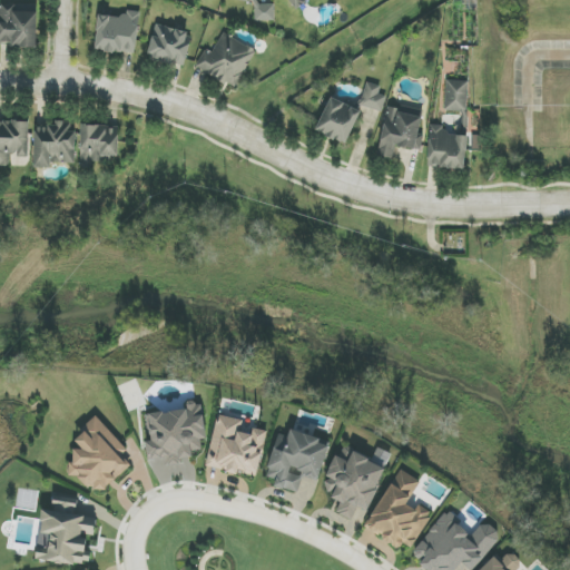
[(239,0),(253,2),(251,19),(273,22),(276,6),(257,3),(257,0),(239,0)]
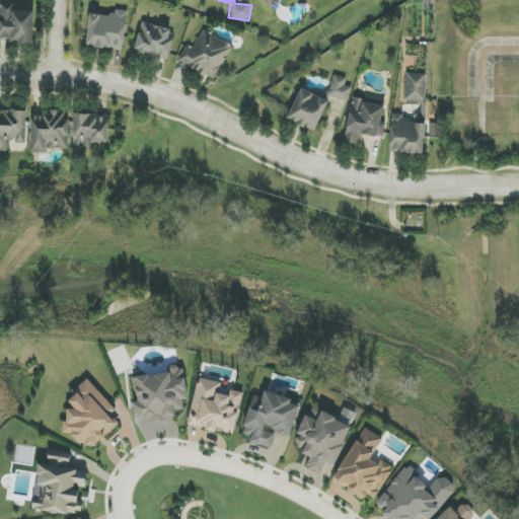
[(281,0),(292,0),(293,0),(264,0),(271,8),(281,0)]
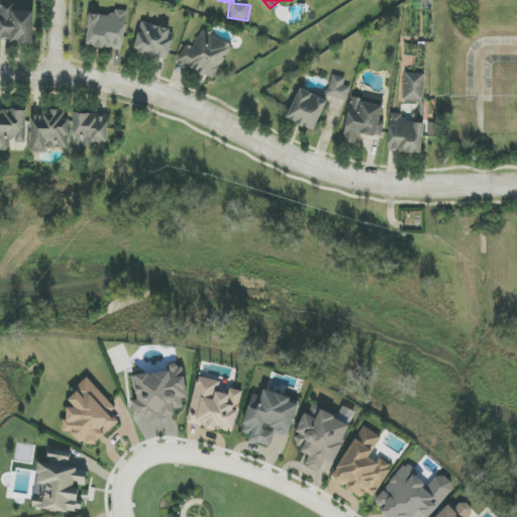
[(0,41),(33,42),(33,5),(0,4),(0,41)]
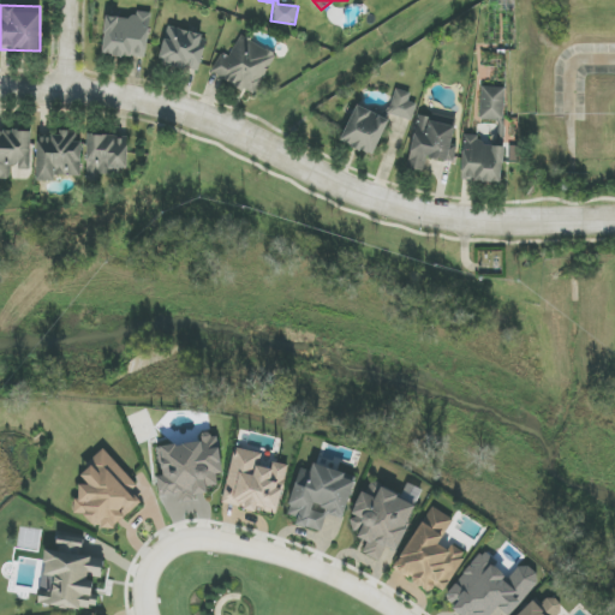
[(151,13),(133,11),(132,19),(107,17),(102,53),(145,59),(151,13)]
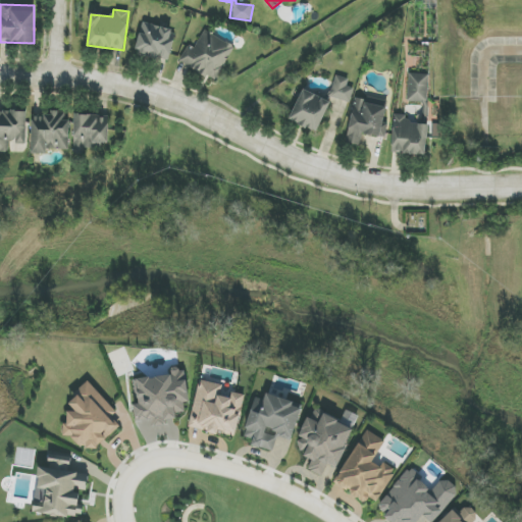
[(168,62),(176,31),(143,21),(135,53),(168,62)]
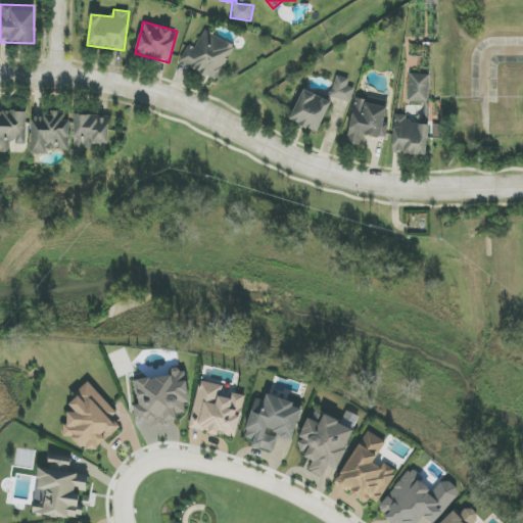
[(215,82),(235,47),(205,30),(193,50),(188,47),(180,61),(215,82)]
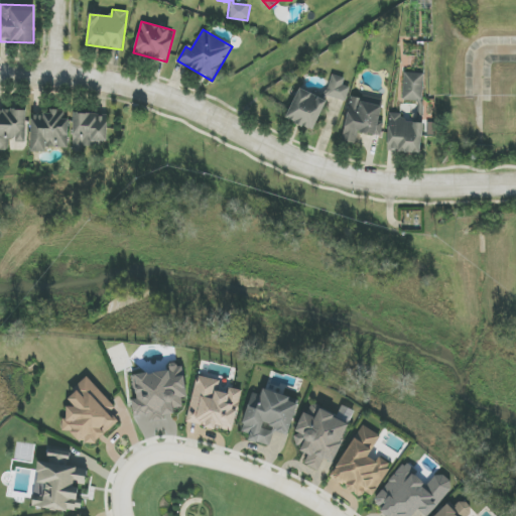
[(422,101),(423,74),(403,73),(403,100),(422,101)]
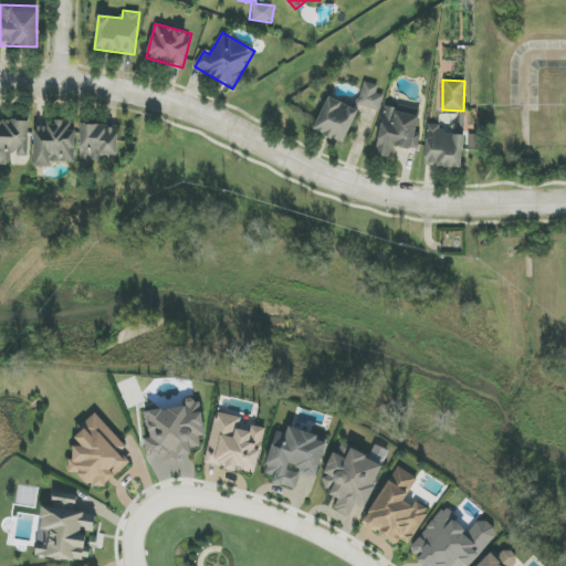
[(376,93),(378,86),(365,82),(357,104),(379,112),(385,96),(376,93)]
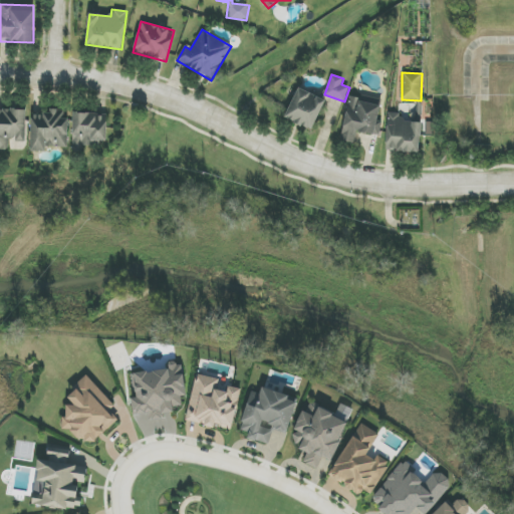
[(324,98),(296,89),(286,120),(314,130),(324,98)]
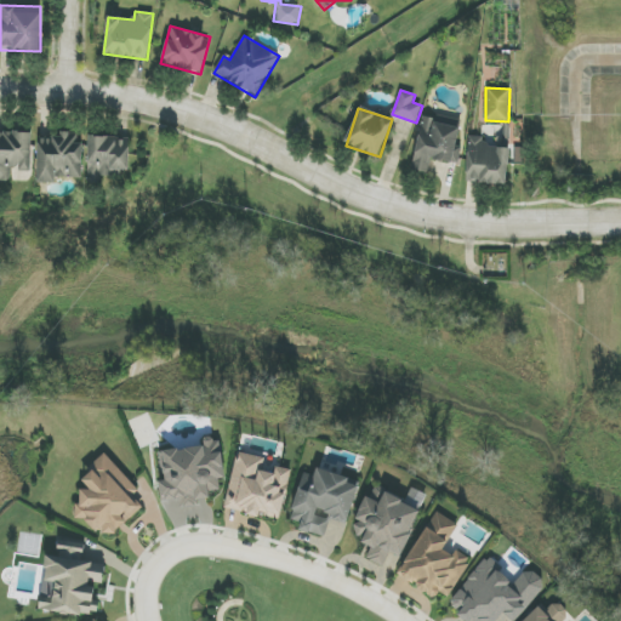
[(32,132),(0,132),(0,181),(11,181),(11,170),(32,170),(32,132)]
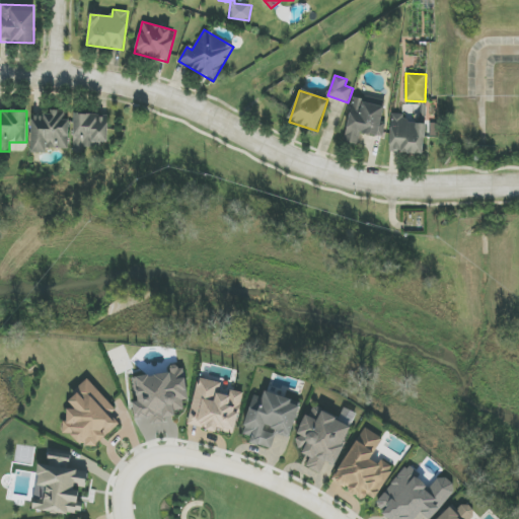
[(47,153),(48,149),(68,149),(69,120),(63,120),(63,114),(31,114),(31,153),(47,153)]
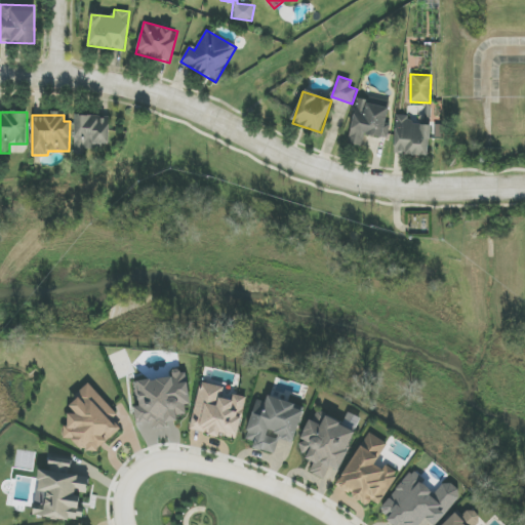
[(109,148),(109,116),(75,115),(74,156),(85,156),(85,147),(109,148)]
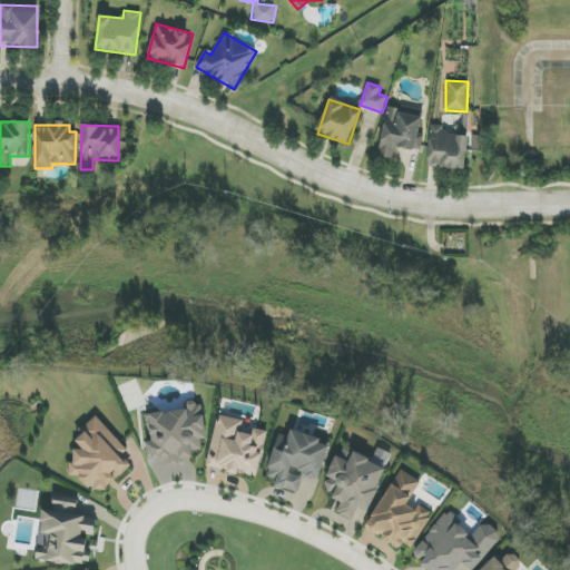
[(465,169),(467,131),(443,131),(443,126),(430,126),(428,168),(465,169)]
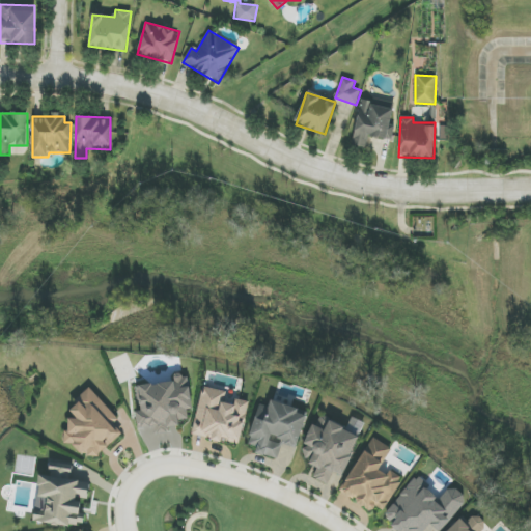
[(174,381),(136,386),(140,411),(135,412),(137,428),(154,425),(155,432),(179,428),(178,421),(189,419),(187,410),(193,409),(188,374),(173,376),(174,381)]
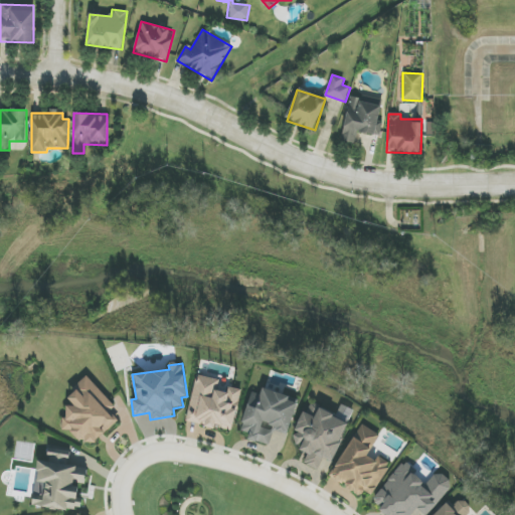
[(187,422),(215,427),(215,426),(233,431),(240,390),(227,387),(226,392),(217,390),(219,379),(196,375),(187,422)]
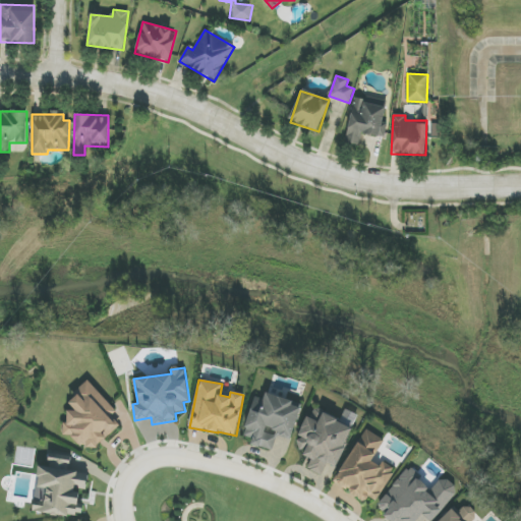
[(117,413),(89,382),(67,401),(73,408),(66,414),(70,418),(63,424),(89,454),(120,426),(112,417),(117,413)]
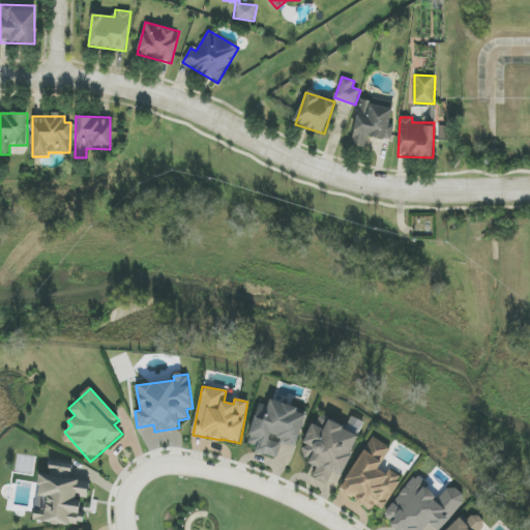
[(307,412),(270,400),(268,407),(259,404),(246,443),(257,446),(255,452),(276,459),(282,443),(296,447),(307,412)]
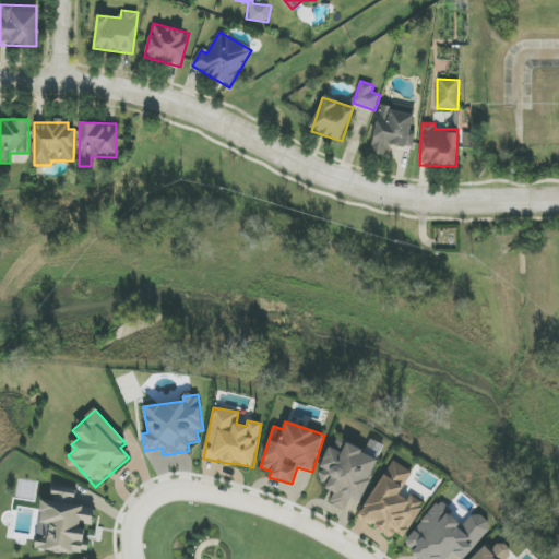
[(379,458),(333,438),(317,478),(328,483),(324,489),(333,494),(329,503),(345,510),(351,497),(360,501),(379,458)]
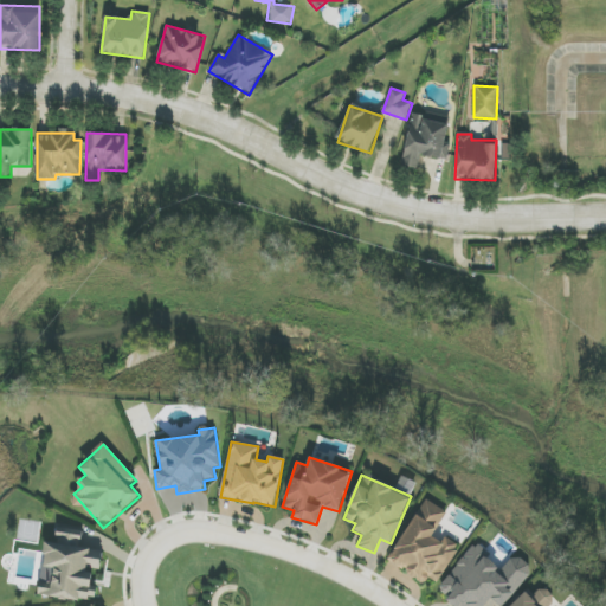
[(388,562),(425,582),(429,578),(439,584),(459,546),(436,533),(446,513),(421,500),(388,562)]
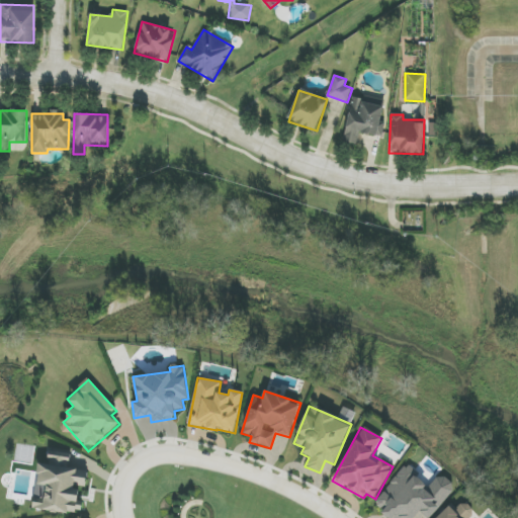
[(32,508),(84,515),(86,499),(78,498),(79,487),(86,488),(88,470),(68,468),(69,453),(49,450),(48,463),(38,462),(32,508)]
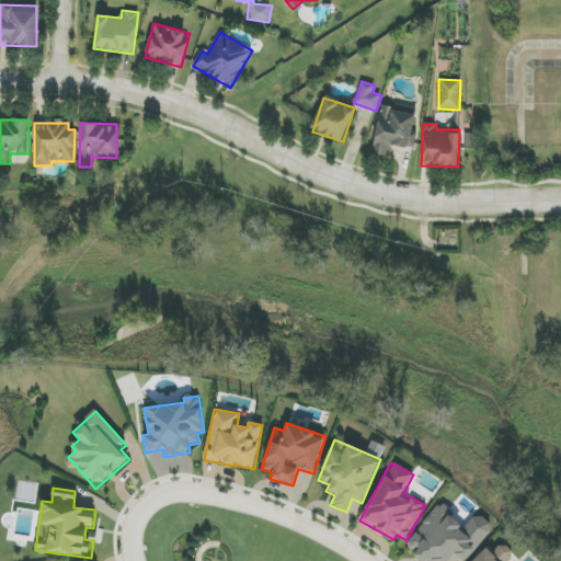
[(404,550),(420,560),(466,560),(491,525),(474,513),(466,525),(436,505),(404,550)]
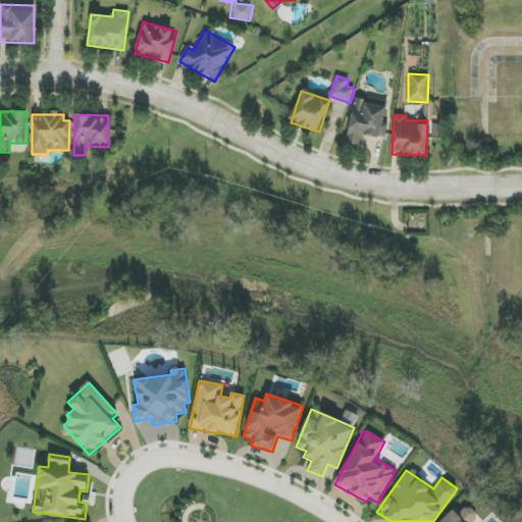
[(468,521),(476,515),(467,506),(458,515),(453,510),(439,521),(468,521)]
